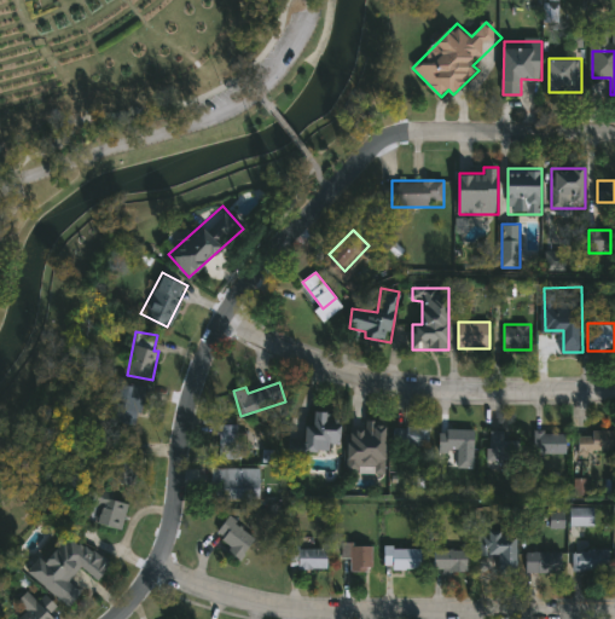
[(306,440),(306,424),(315,424),(315,412),(340,412),(341,445),(330,445),(330,452),(290,453),(289,440),(306,440)]
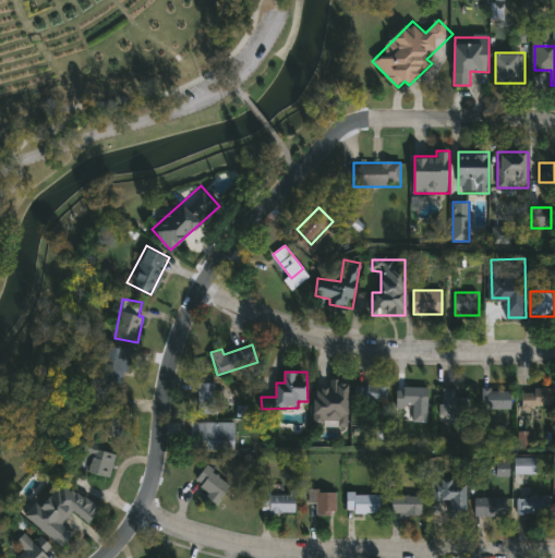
[(103,379),(130,385),(122,423),(95,417),(103,379)]
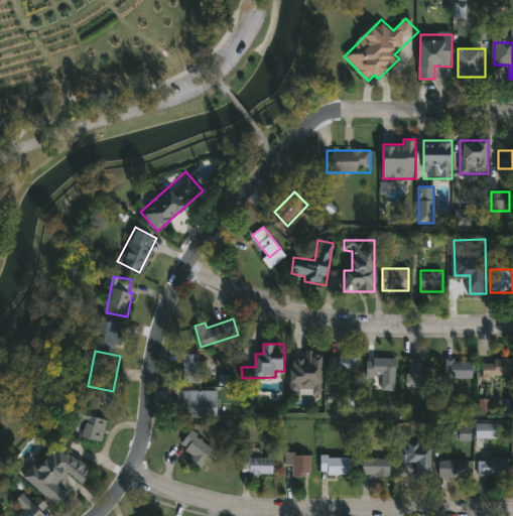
[(290,393),(291,354),(323,354),(323,393),(290,393)]
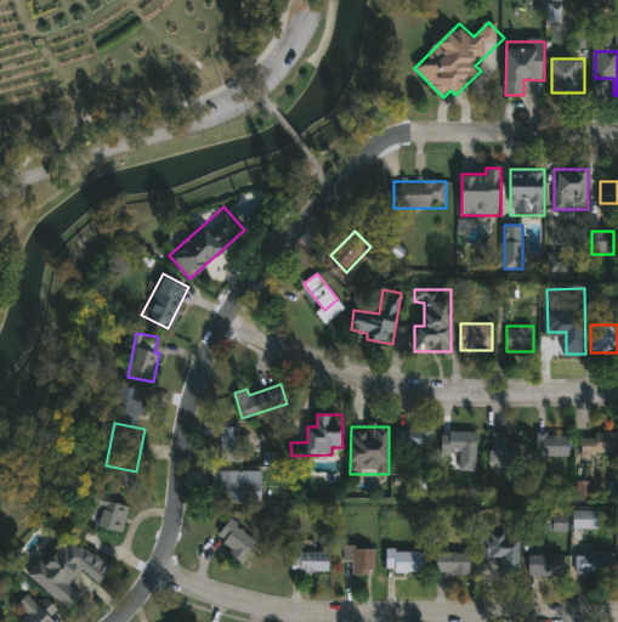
[(243,462),(221,462),(221,428),(243,428),(243,462)]
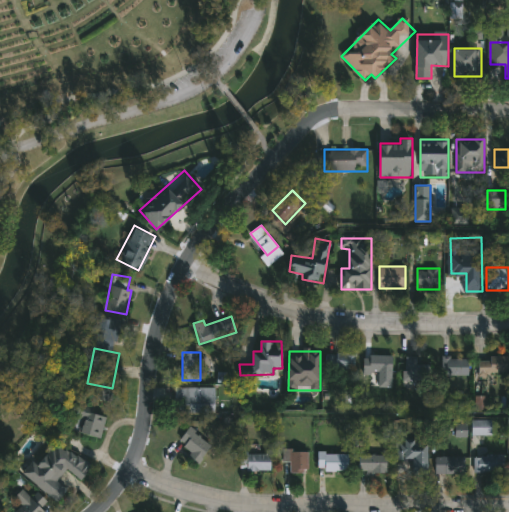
[(355,369),(327,369),(327,353),(355,354),(355,369)]
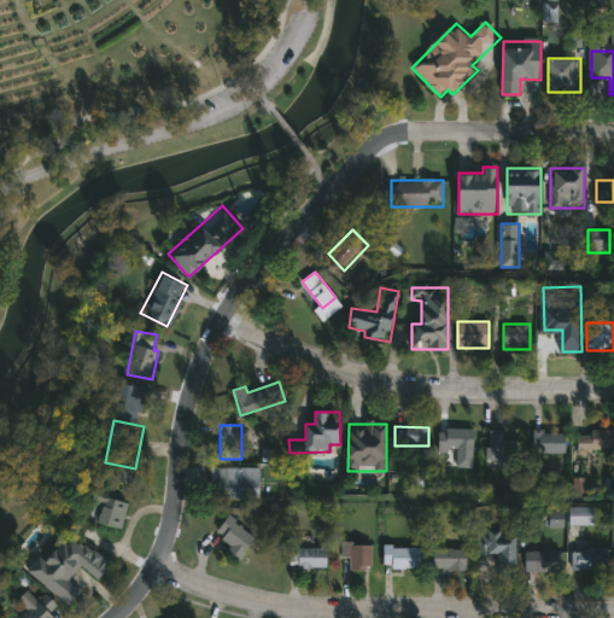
[(440,427),(473,427),(473,449),(440,449),(440,427)]
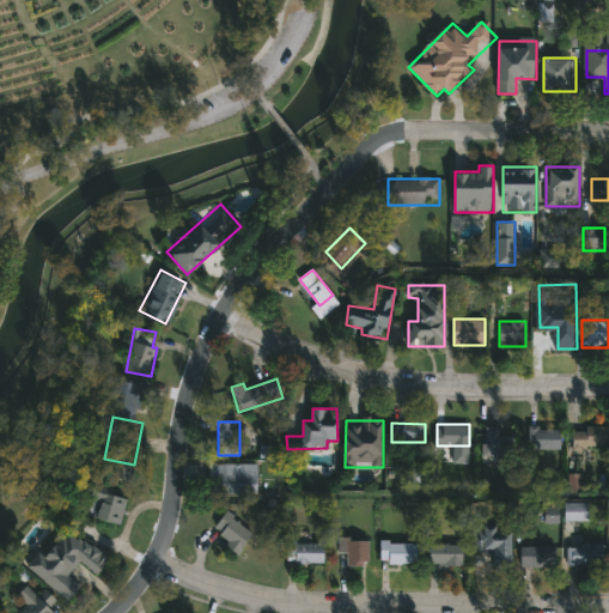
[(516,453),(486,453),(486,426),(516,426),(516,453)]
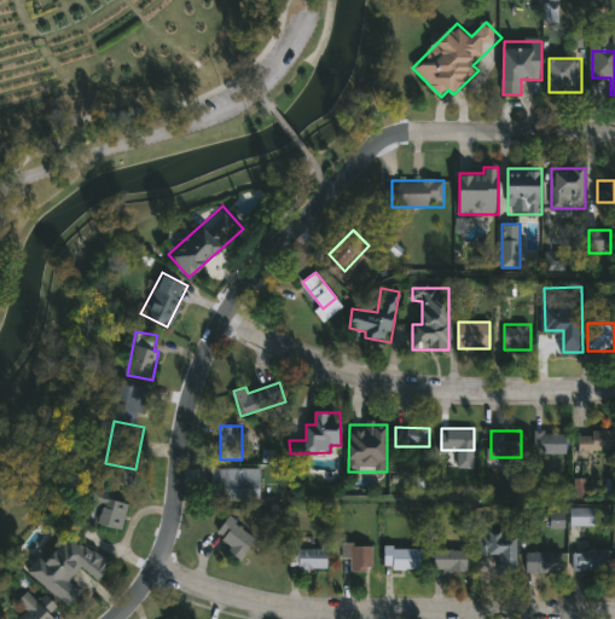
[(535,455),(535,433),(567,433),(567,455),(535,455)]
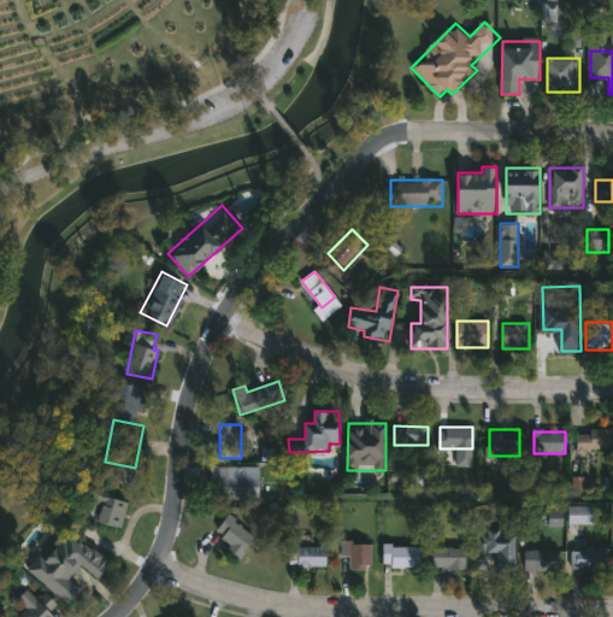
[(612,451),(578,451),(578,432),(612,432),(612,451)]
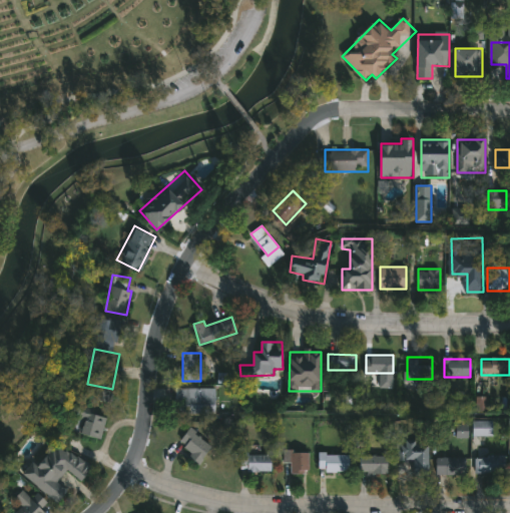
[(215,413),(176,413),(176,389),(215,389),(215,413)]
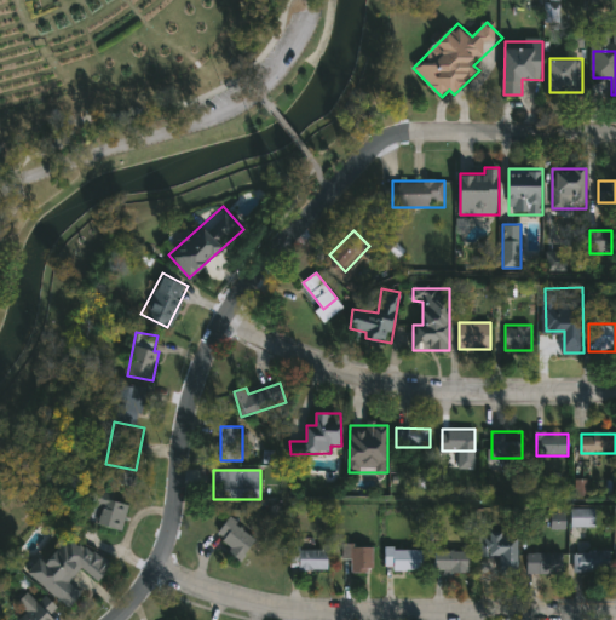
[(130,503),(122,529),(82,520),(90,493),(130,503)]
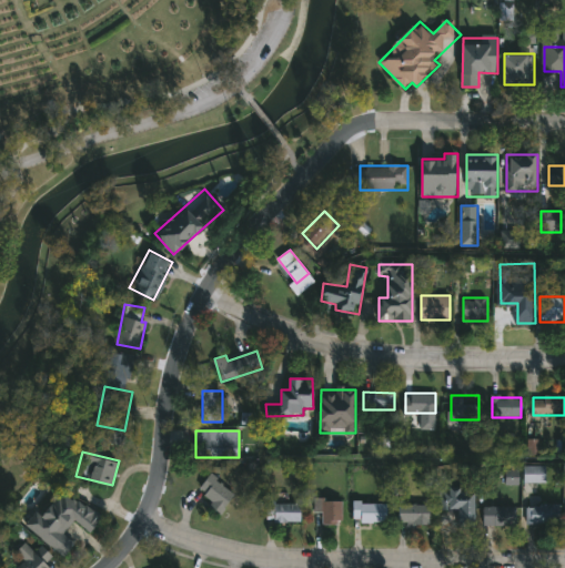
[(546,483),(524,483),(524,466),(546,466),(546,483)]
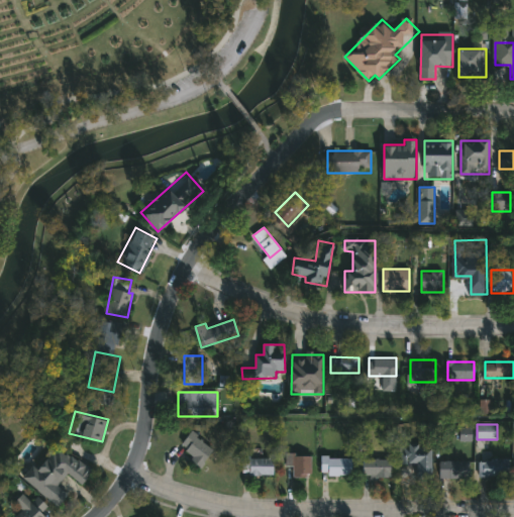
[(199,468),(190,459),(192,457),(180,444),(194,431),(214,451),(199,468)]
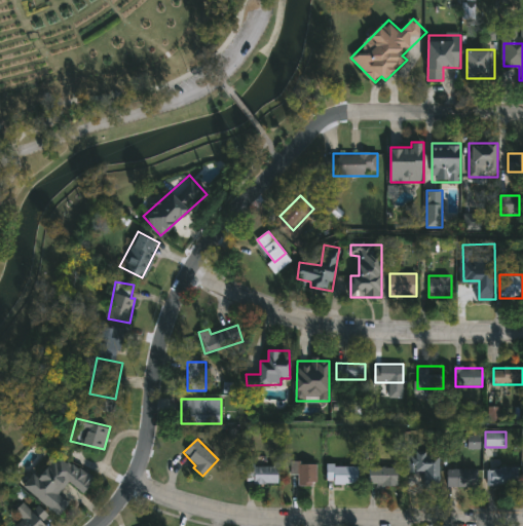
[(441,486),(426,486),(426,472),(408,472),(408,451),(441,451),(441,486)]
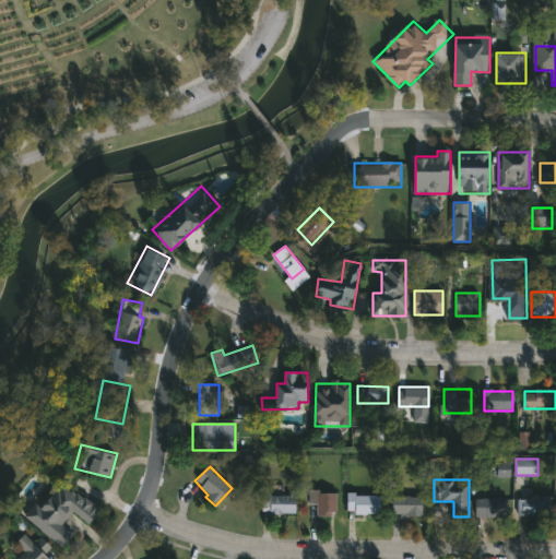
[(91,523),(72,512),(63,526),(74,534),(67,546),(25,520),(36,501),(44,507),(60,482),(101,508),(91,523)]
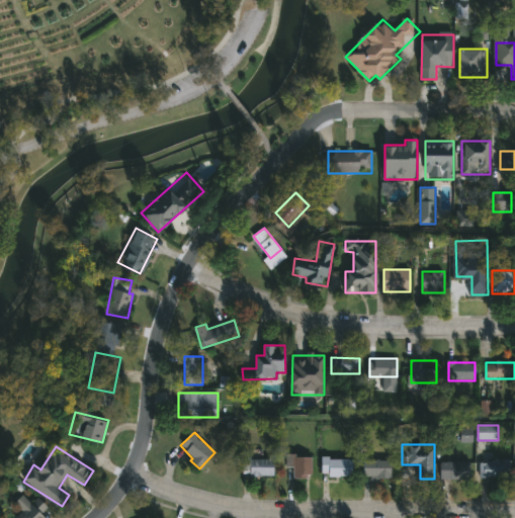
[(293,479),(293,467),(287,467),(287,456),(314,456),(314,479),(293,479)]
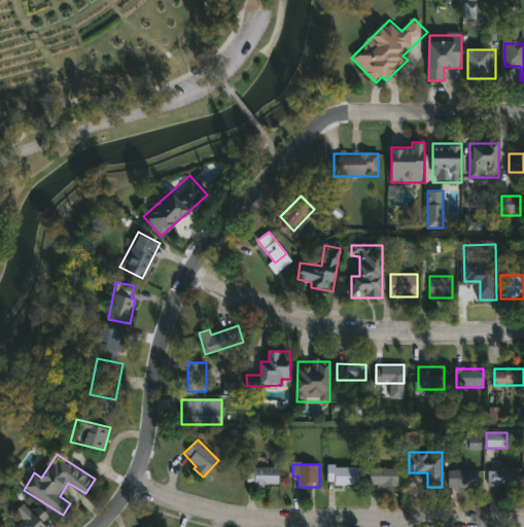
[(279,485),(248,485),(248,466),(279,466),(279,485)]
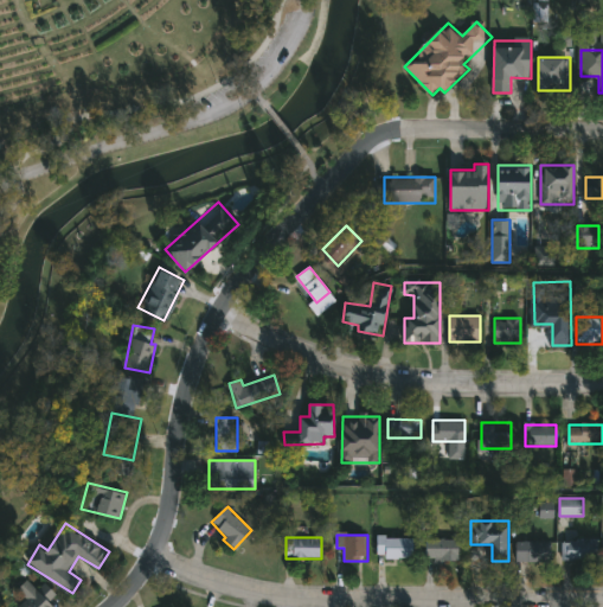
[(414,537),(414,558),(377,558),(377,537),(414,537)]
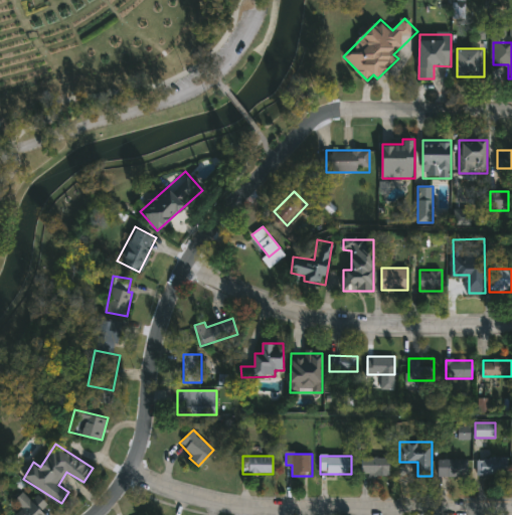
[(389,458),(389,475),(361,475),(361,458),(389,458)]
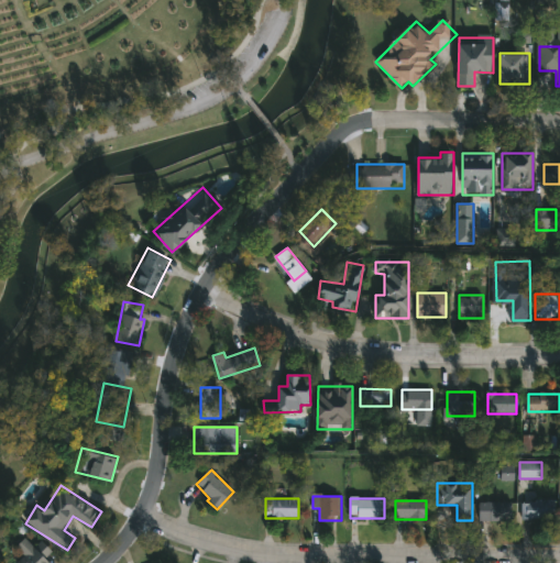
[(556,500),(556,520),(523,520),(523,500),(556,500)]
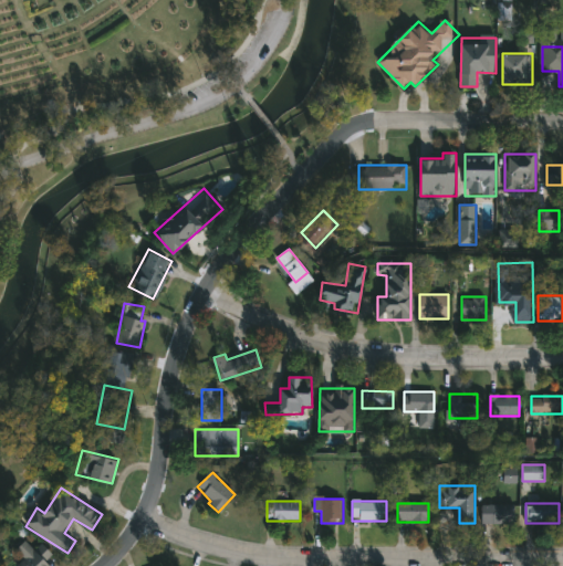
[(514,504),(514,523),(482,523),(482,504),(514,504)]
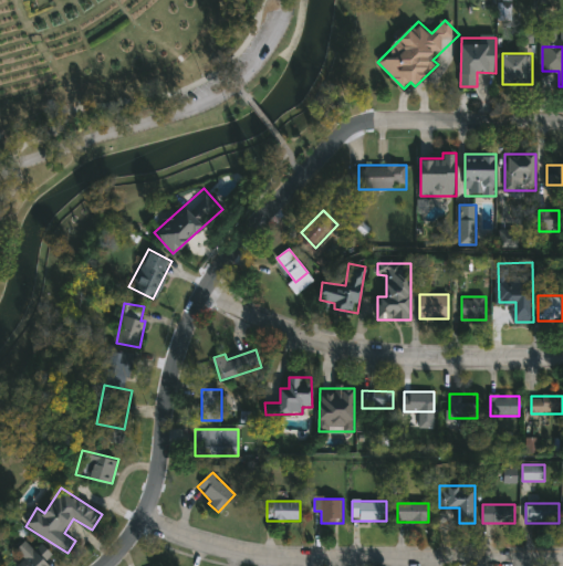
[(51,565),(19,565),(25,559),(17,551),(25,541),(51,565)]
